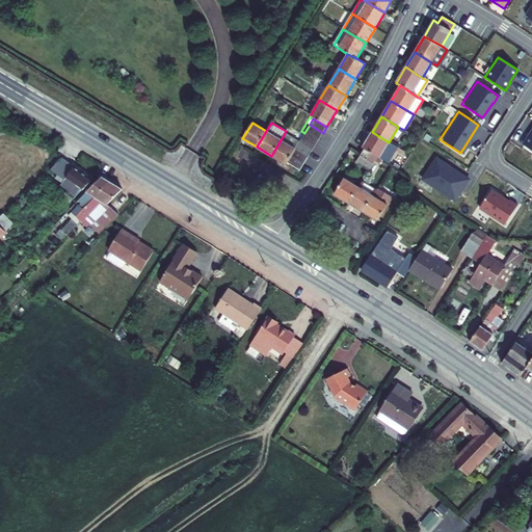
[(319,139),(323,133),(310,125),(306,131),(319,139)]
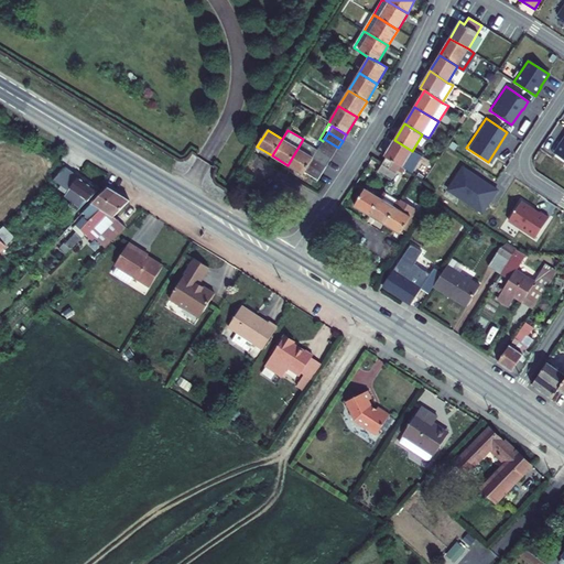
[(321,145),(334,154),(338,148),(324,139),(323,141),(321,145)]
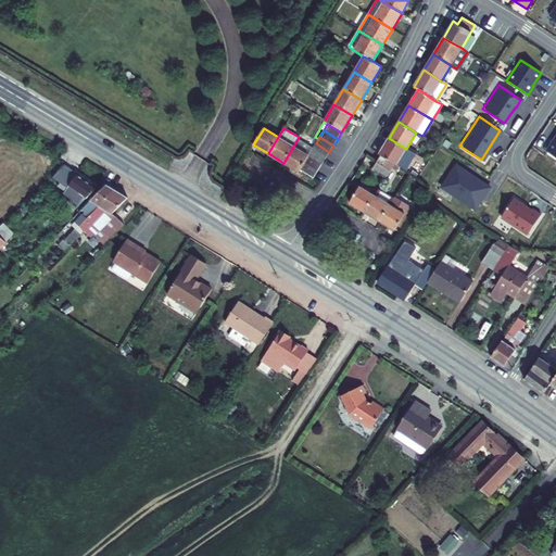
[(406,149),(389,138),(379,154),(381,155),(388,160),(394,164),(402,168),(412,152),(406,149)]
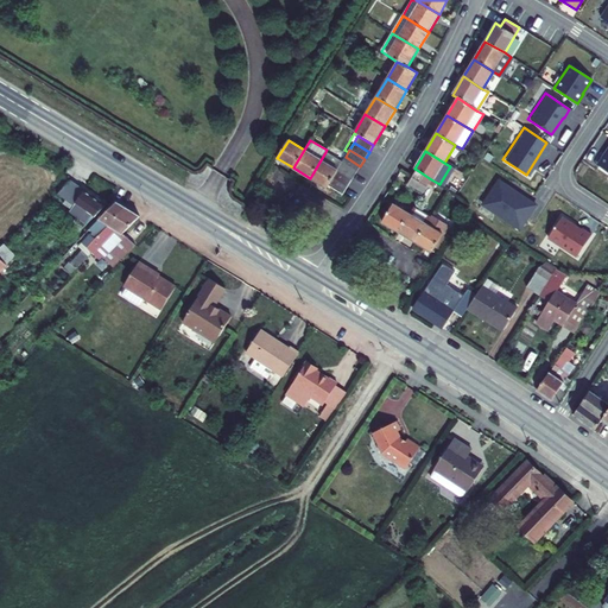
[(341,164),(342,163),(325,152),(310,178),(325,189),(328,185),(333,178),(336,171),(352,181),(356,173),(341,164)]
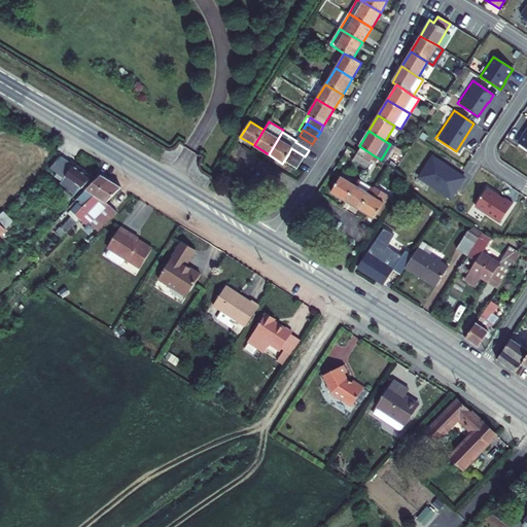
[(295,142),(309,150),(312,144),(300,136),(296,141),(295,142)]
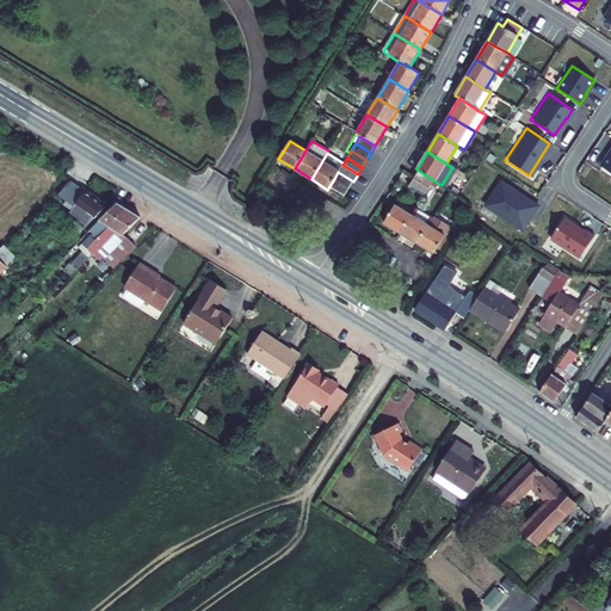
[(420,184),(426,176),(419,171),(413,179),(420,184)]
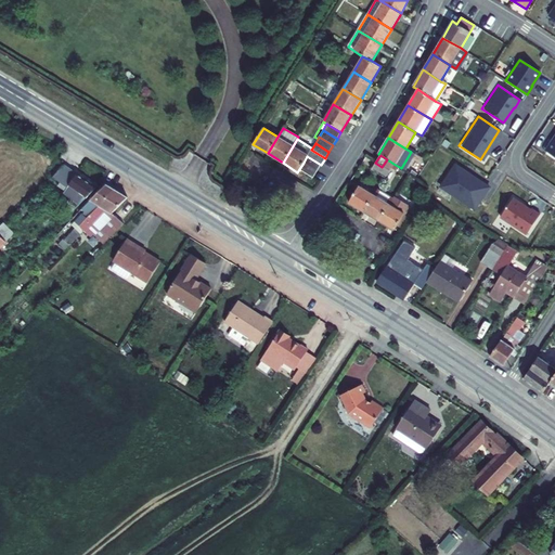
[(317,171),(321,165),(307,156),(304,163),(317,171)]
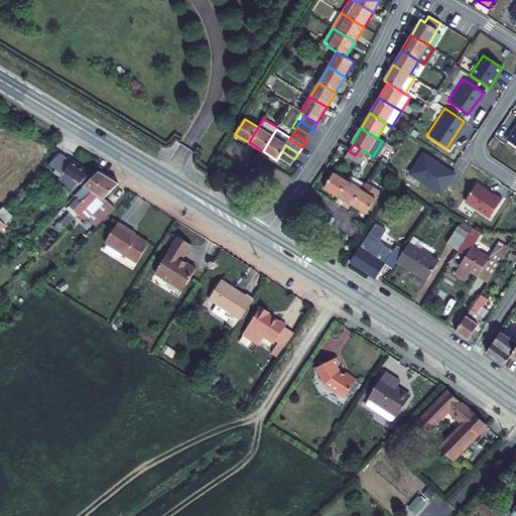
[(357,165),(366,152),(360,148),(355,155),(349,151),(345,158),(357,165)]
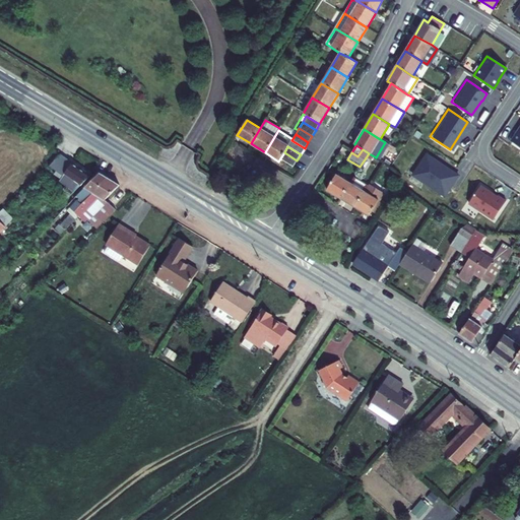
[(280,158),(294,167),(297,160),(284,152),(280,158)]
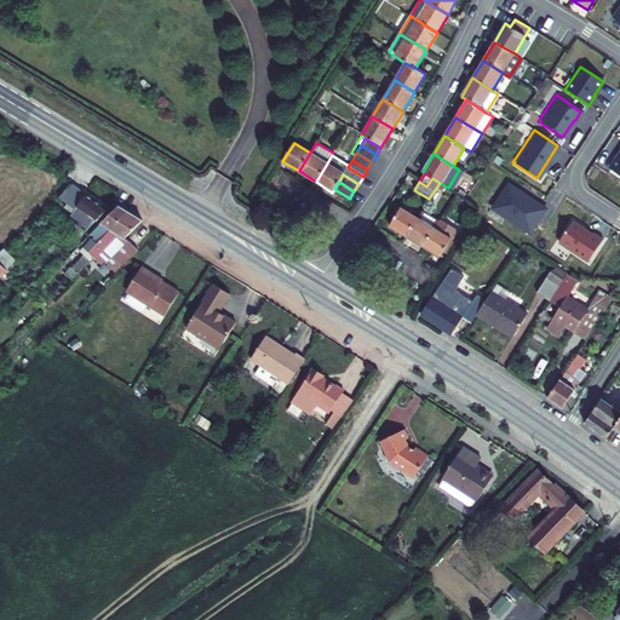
[(545,208),(506,183),(491,208),(528,234),(545,208)]
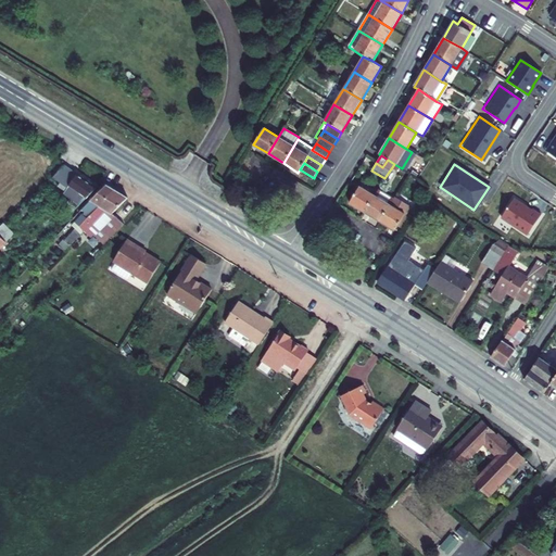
[(77,207),(97,188),(64,166),(52,178),(67,189),(63,194),(77,204),(75,206),(77,207)]
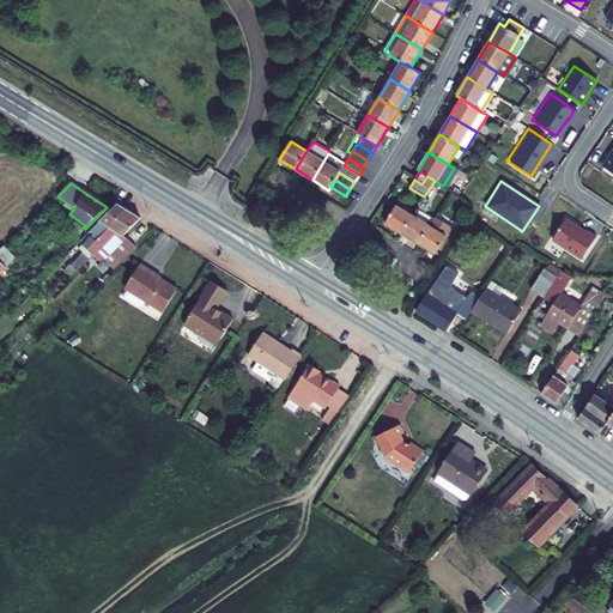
[(127,211),(117,205),(90,231),(95,237),(92,238),(90,237),(80,248),(83,253),(71,265),(66,261),(60,268),(71,277),(92,255),(87,250),(127,211)]
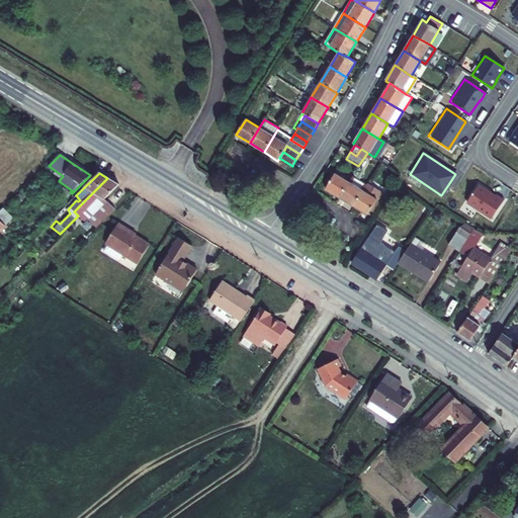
[(335,174),(325,189),(340,197),(349,182),(335,174)]
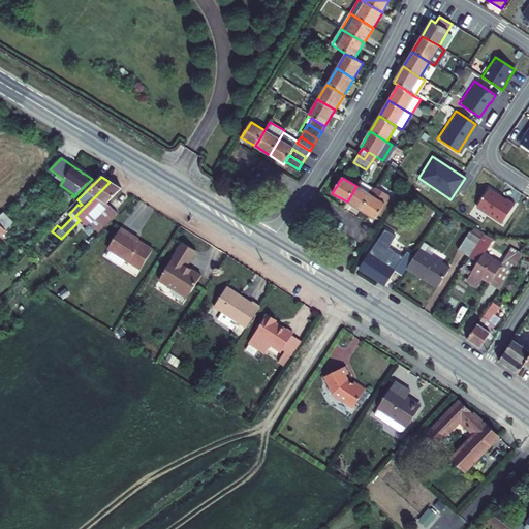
[(362,210),(374,189),(360,180),(356,186),(347,201),(362,210)]
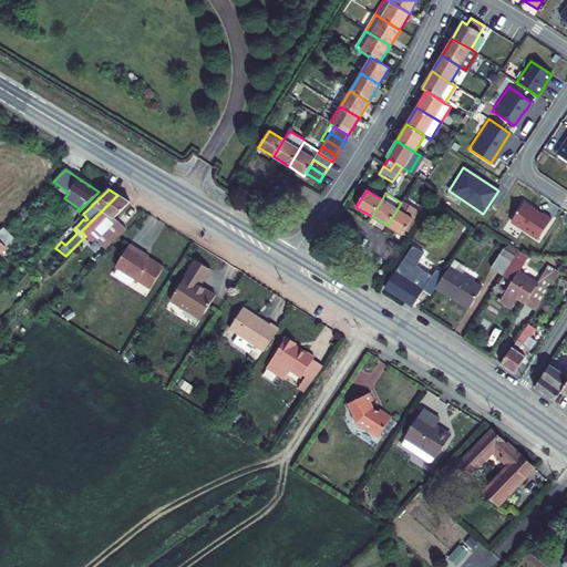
[(131,203),(119,194),(117,195),(81,232),(85,236),(102,253),(126,229),(115,217),(131,203)]
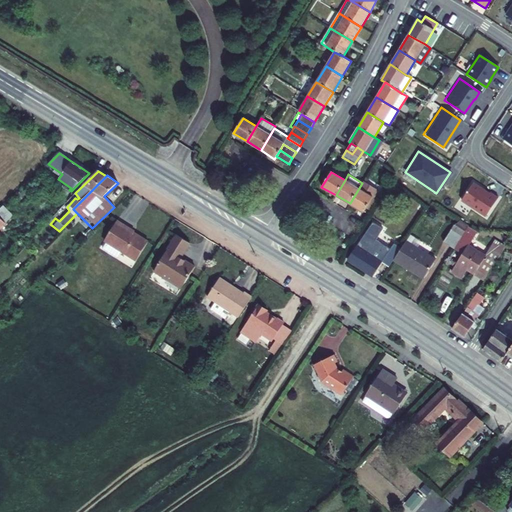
[(488,193),(471,182),(460,200),(487,218),(499,199),(489,192),(488,193)]
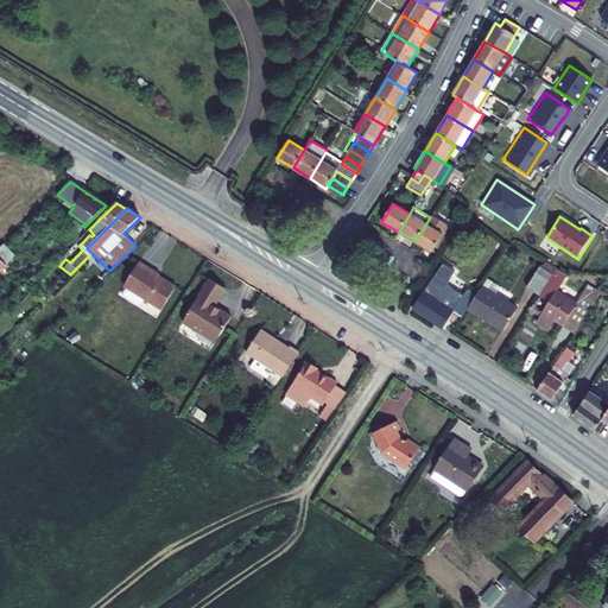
[(431,252),(447,228),(430,217),(416,241),(431,252)]
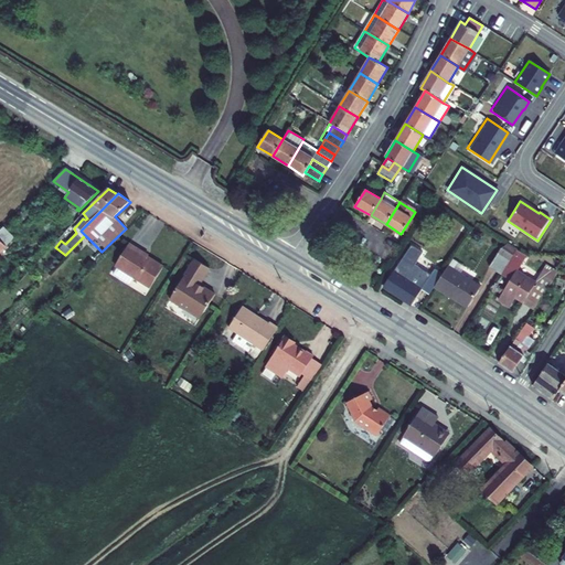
[(0,251),(13,238),(3,227),(0,230),(0,251)]
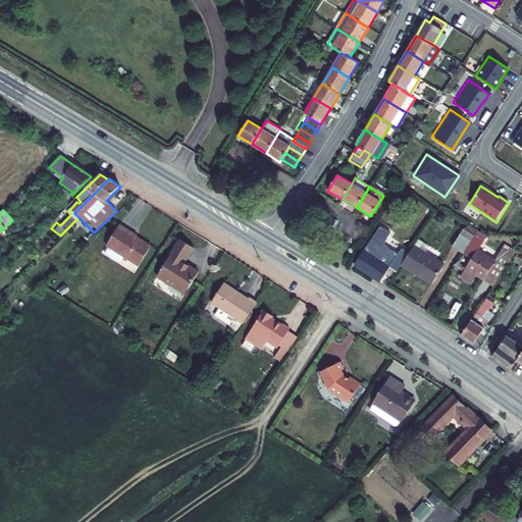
[(136,237),(137,236),(121,226),(107,248),(110,250),(125,259),(134,265),(147,244),(136,237)]
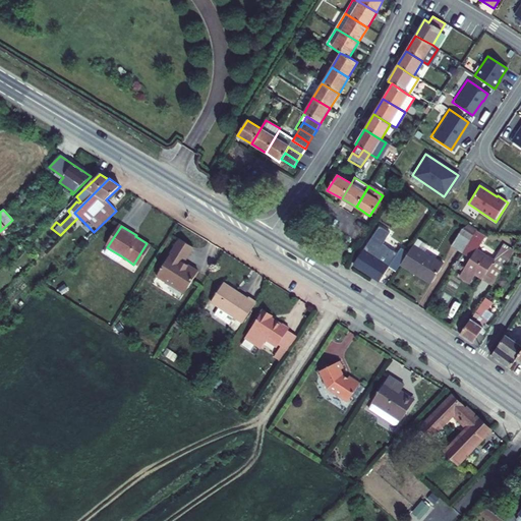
[(46,233),(55,241),(60,235),(51,228),(46,233)]
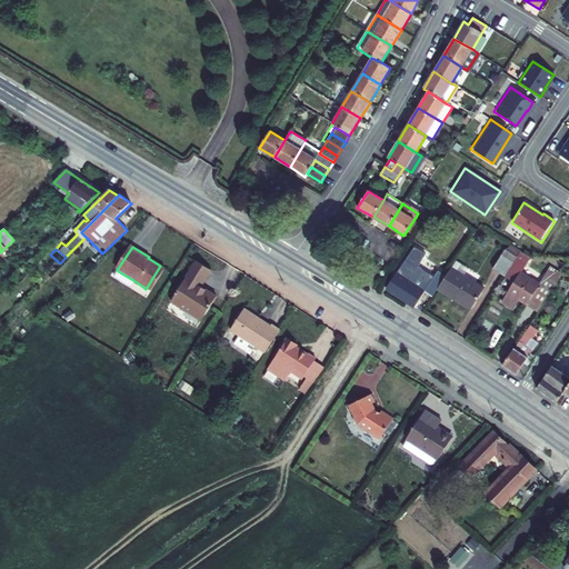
[(505,276),(516,258),(505,250),(492,269),(505,277),(505,276)]
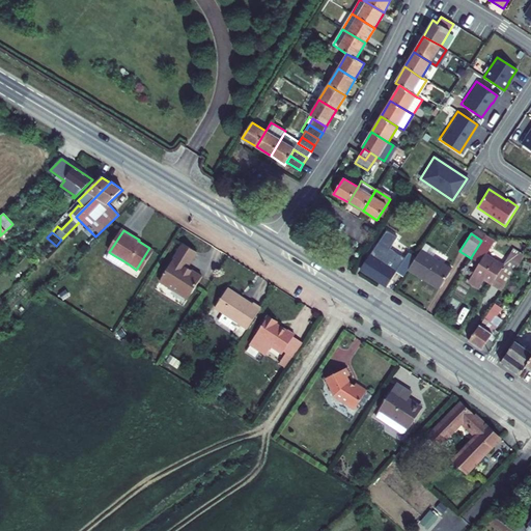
[(485,234),(481,241),(492,247),(495,241),(490,238),(485,234)]
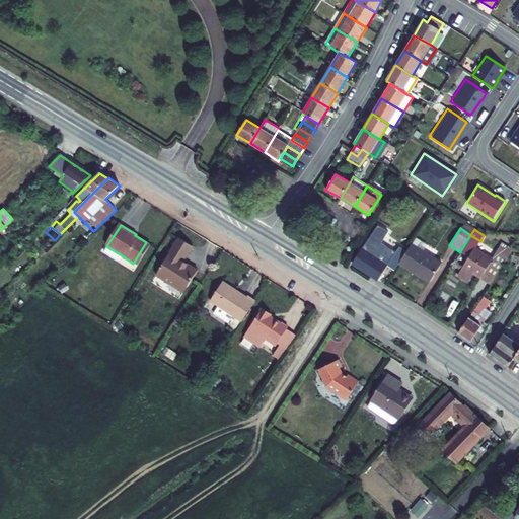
[(480,241),(470,235),(460,251),(469,257),(474,250),(480,241)]
